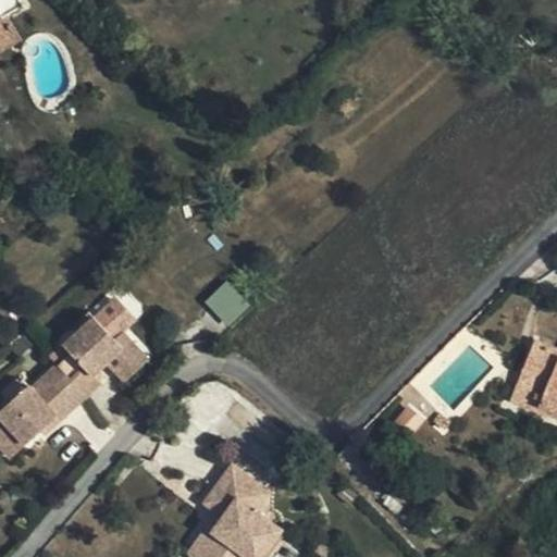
[(0,0),(0,17),(8,14),(24,4),(21,0),(0,0)]
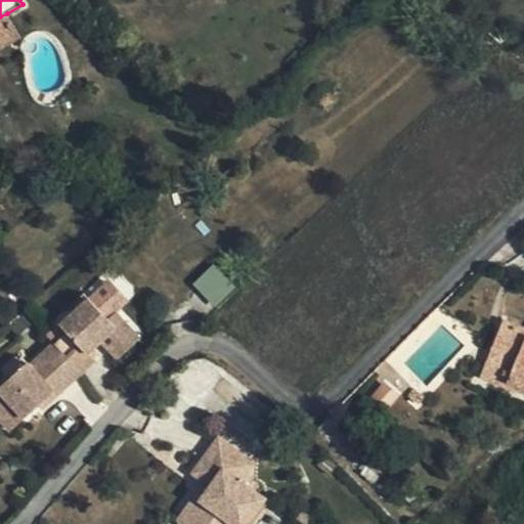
[(0,49),(22,37),(7,13),(0,16),(0,49)]
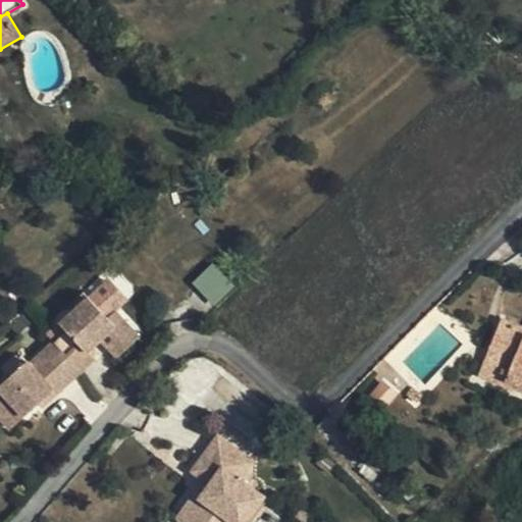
[(210,305),(232,288),(214,263),(192,280),(210,305)]
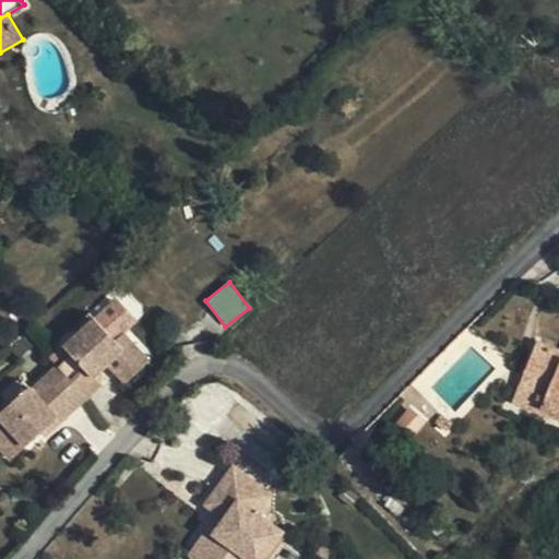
[(67,329),(74,336),(90,322),(82,314),(67,329)]
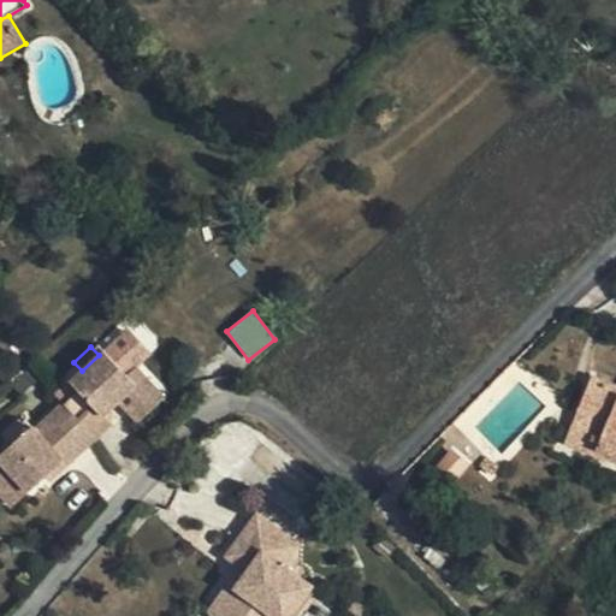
[(107,348),(99,355),(120,379),(130,372),(107,348)]
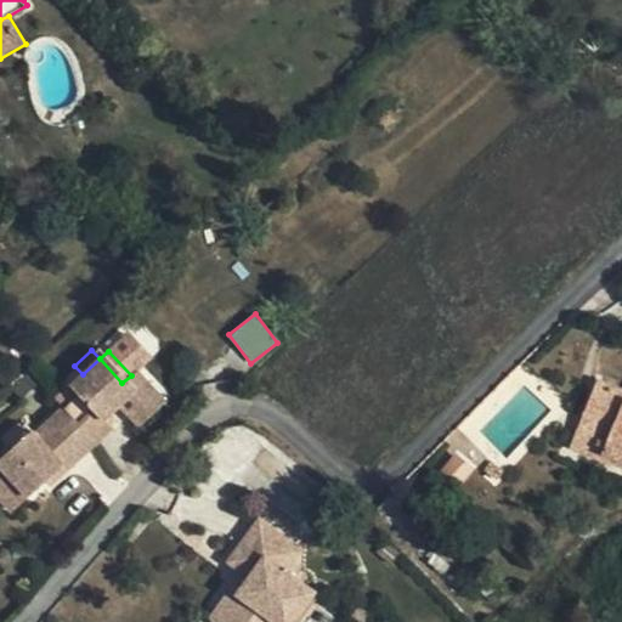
[(61,408),(91,442),(105,433),(95,423),(113,408),(122,401),(131,410),(122,417),(135,430),(160,407),(131,375),(122,383),(100,358),(83,374),(64,390),(72,397),(61,408)]
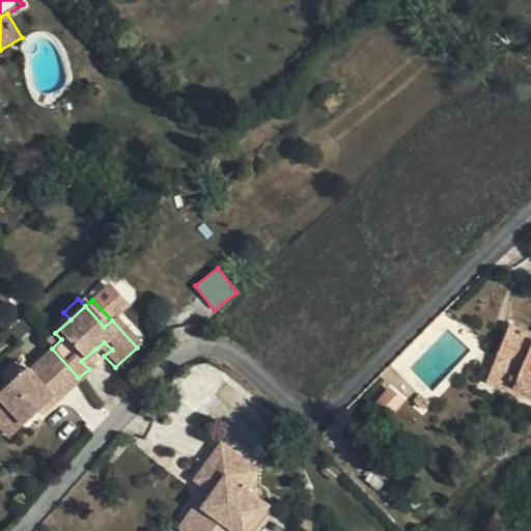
[(530,332),(509,323),(492,367),(509,374),(507,381),(530,389),(530,332)]
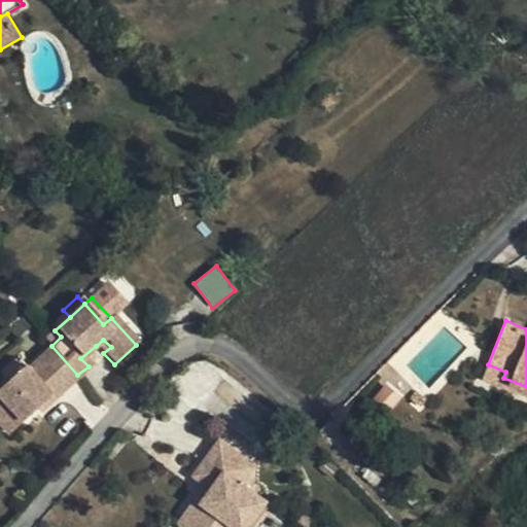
[(44,339),(51,346),(61,337),(55,330),(44,339)]
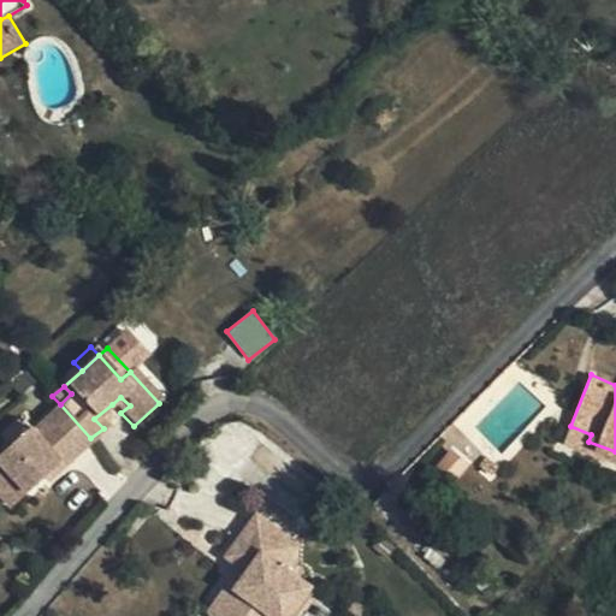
[(60,404),(52,396),(49,398),(58,407),(60,404)]
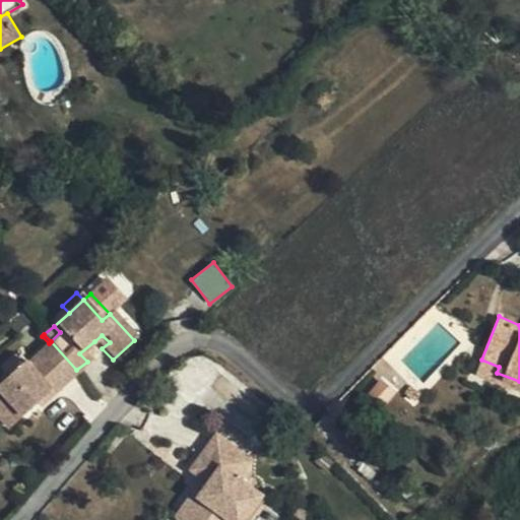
[(94,341),(102,348),(110,342),(102,335),(94,341)]
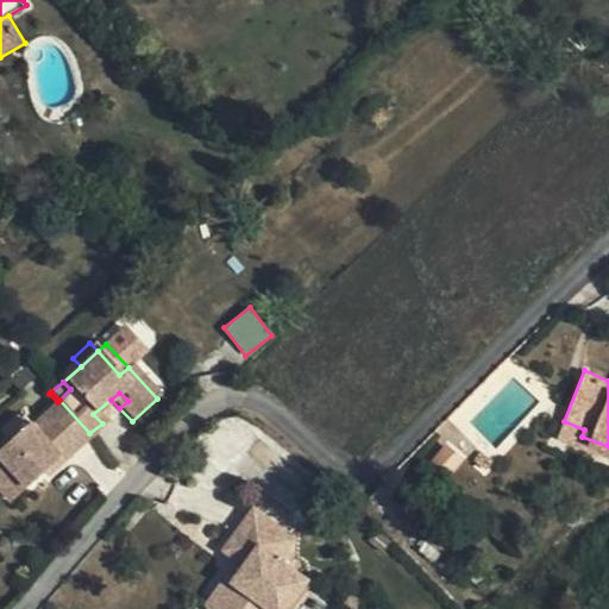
[(89,433),(60,400),(57,402),(29,426),(26,422),(7,439),(0,444),(0,477),(13,493),(35,473),(52,459),(57,463),(89,433)]
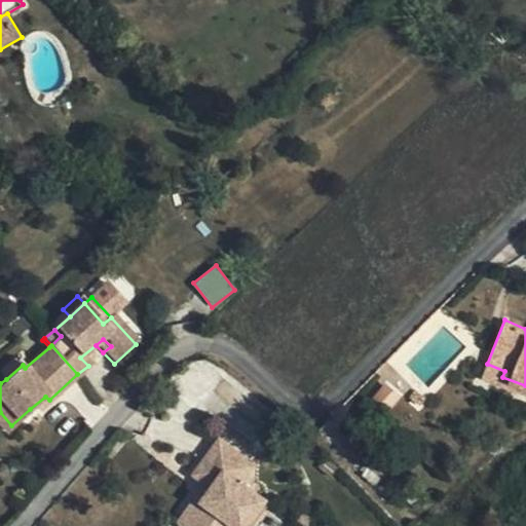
[(0,372),(6,379),(23,365),(17,359),(16,360),(15,359),(0,372)]
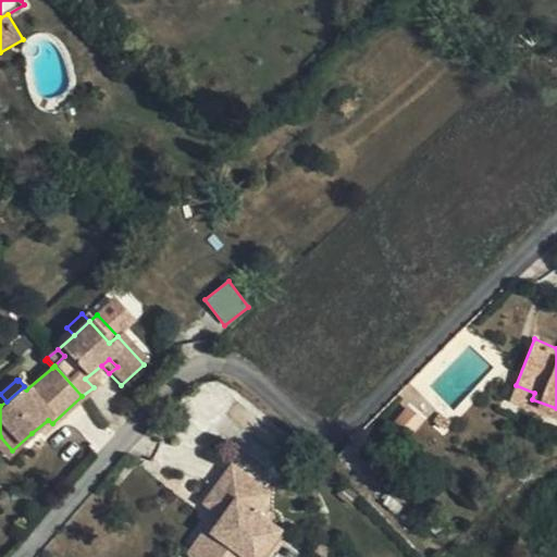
[(510,399),(529,407),(532,399),(534,393),(516,385),(510,399)]
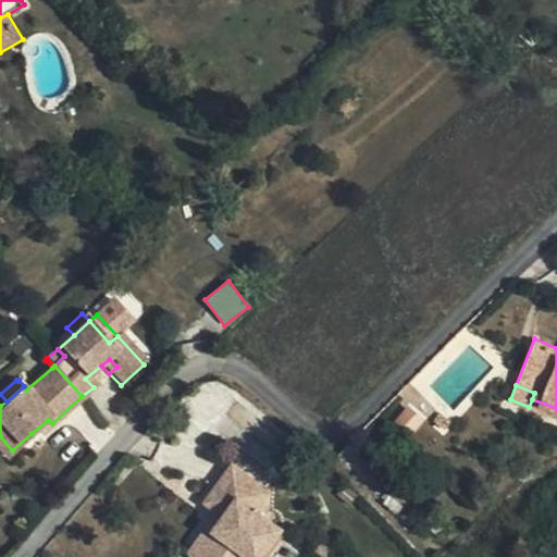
[(556,408),(532,399),(529,407),(556,417),(556,413),(556,408)]
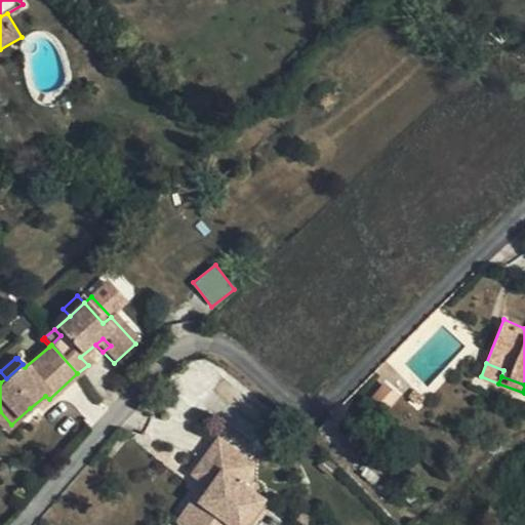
[(419,404),(425,398),(414,390),(410,396),(419,404)]
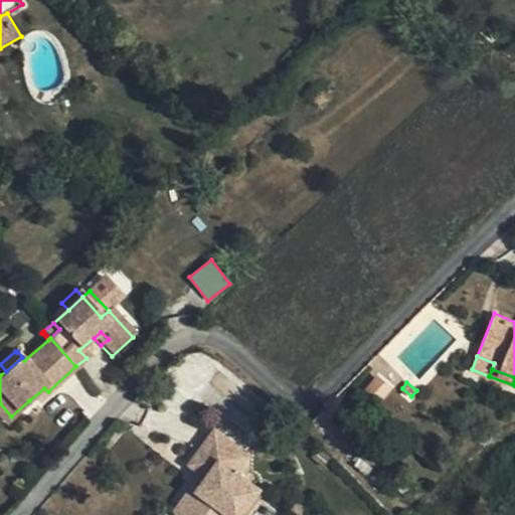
[(33,404),(48,391),(44,388),(29,400),(33,404)]
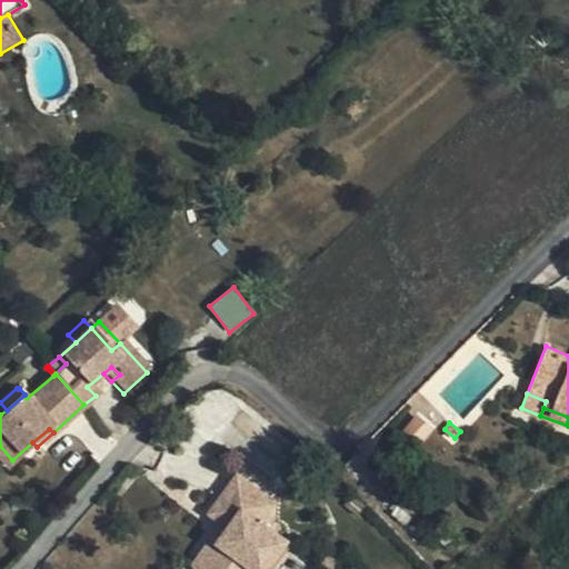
[(0,467),(1,469),(12,460),(0,446),(0,467)]
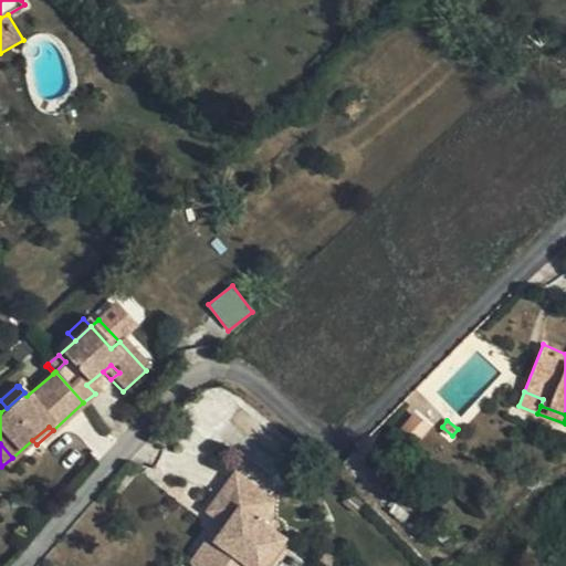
[(242,470),(229,486),(236,492),(248,475),(242,470)]
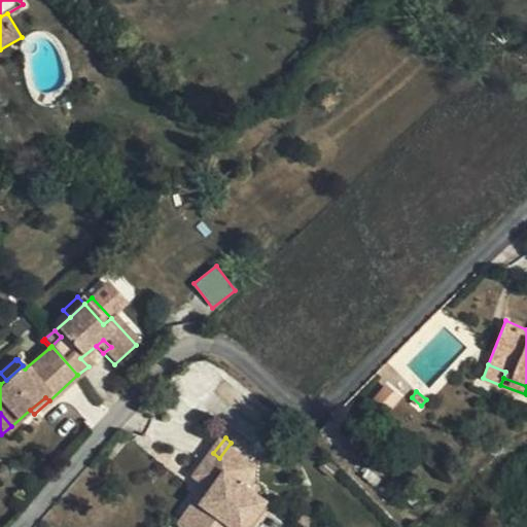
[(395,440),(388,444),(395,455),(402,450),(395,440)]
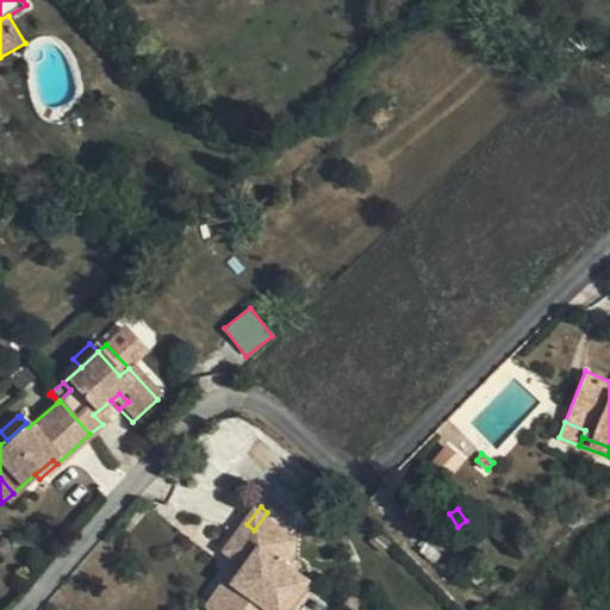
[(303,537),(267,512),(254,530),(247,524),(221,558),(243,576),(231,589),(228,585),(209,609),(210,609),(266,609),(268,608),(271,609),(291,609),(315,582),(285,560),(303,537)]
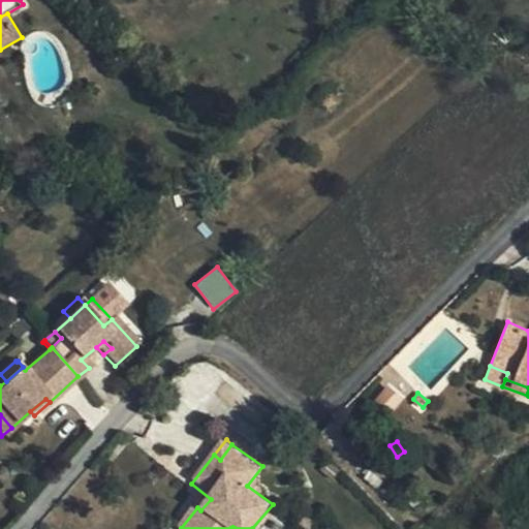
[(406,481),(399,488),(412,505),(419,499),(406,481)]
